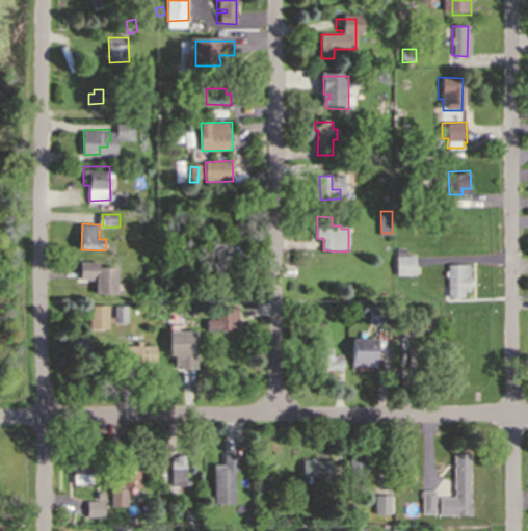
[(215,253),(214,234),(233,234),(233,253),(215,253)]
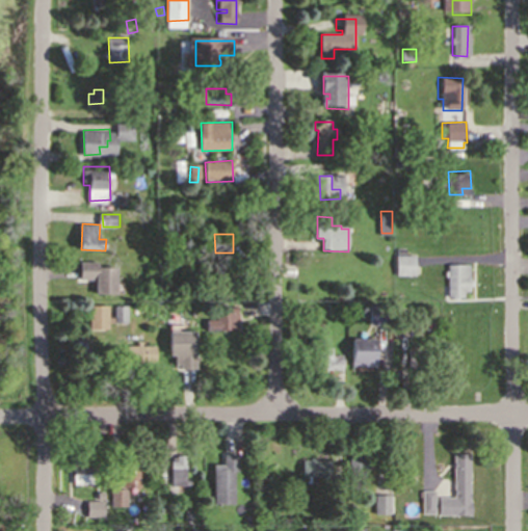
[(398,273),(398,255),(417,256),(417,274),(398,273)]
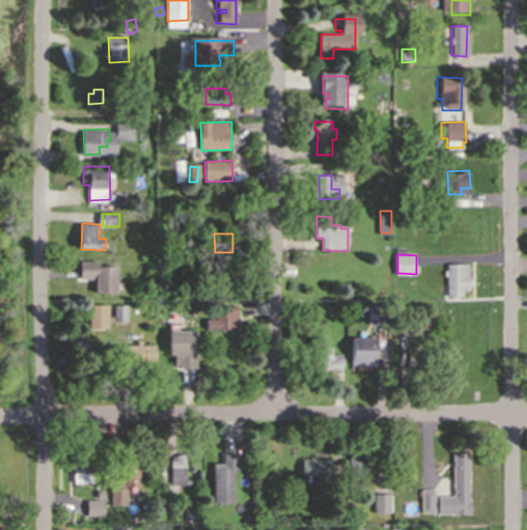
[(82,262),(99,262),(99,268),(115,268),(115,291),(99,291),(99,278),(81,278),(82,262)]
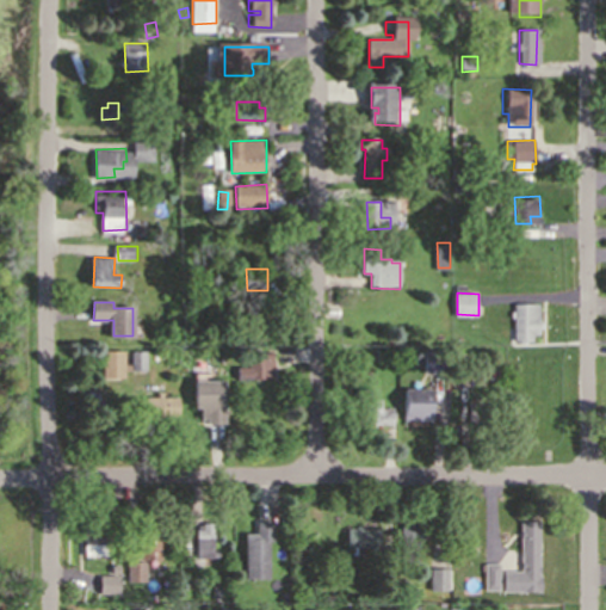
[(515,339),(515,302),(540,302),(540,333),(535,333),(535,339),(515,339)]
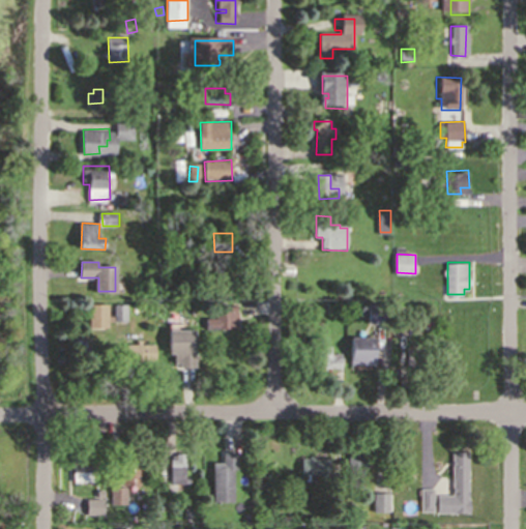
[(214,282),(214,274),(205,274),(205,266),(225,267),(225,273),(231,273),(231,283),(214,282)]
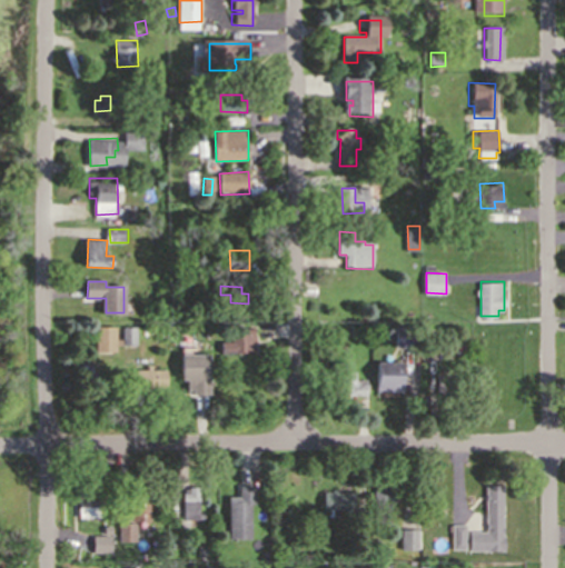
[(224,354),(224,344),(231,344),(231,328),(247,328),(247,324),(258,325),(257,355),(224,354)]
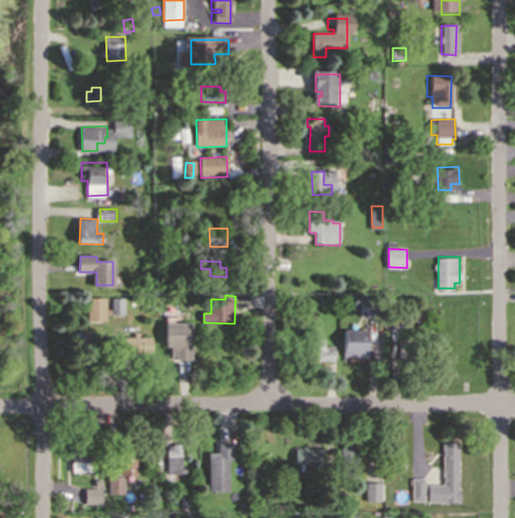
[(321,305),(321,296),(330,295),(330,305),(321,305)]
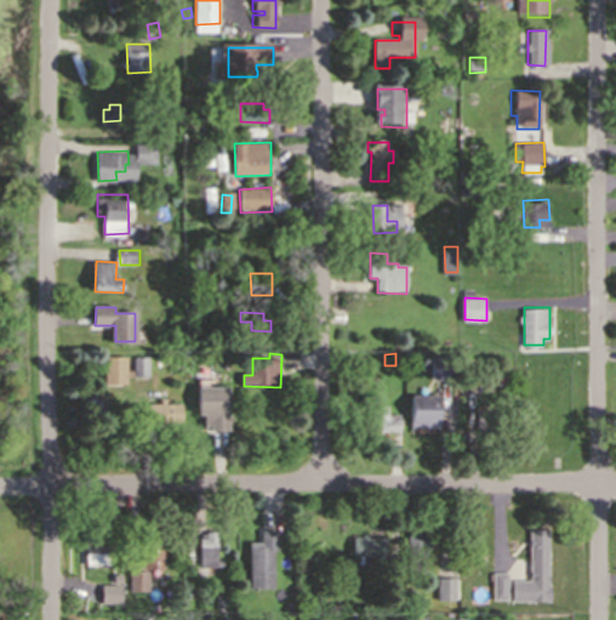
[(107,385),(106,358),(127,358),(129,367),(136,367),(136,357),(152,356),(153,377),(136,379),(136,376),(129,376),(127,385),(107,385)]
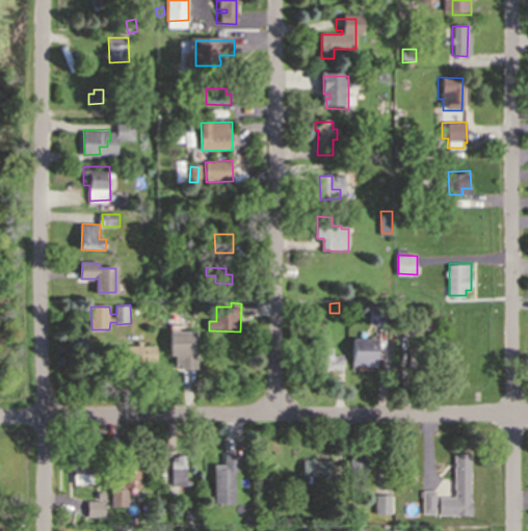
[(373,308),(390,308),(390,325),(373,325),(373,308)]
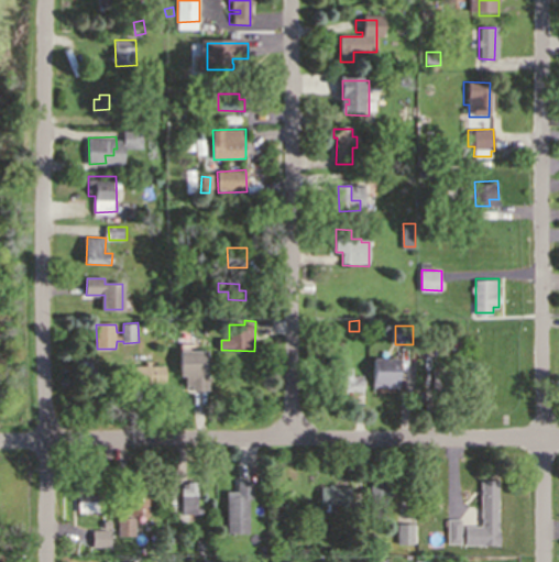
[(181,354),(208,354),(208,393),(193,393),(193,386),(186,386),(185,379),(182,379),(181,354)]
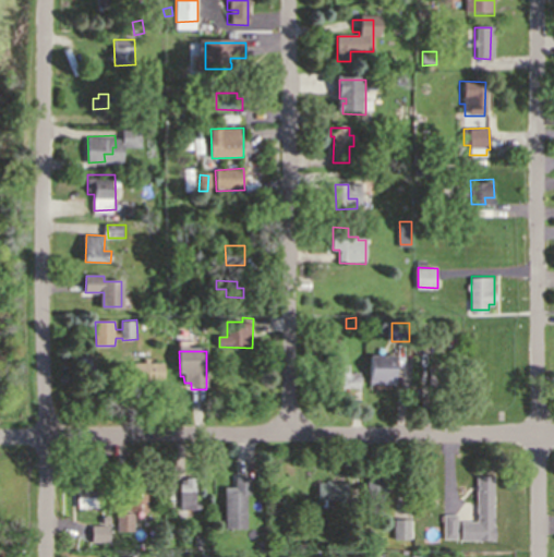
[(326,388),(326,372),(333,372),(333,366),(325,366),(325,356),(345,356),(345,367),(349,367),(349,374),(359,374),(359,388),(326,388)]
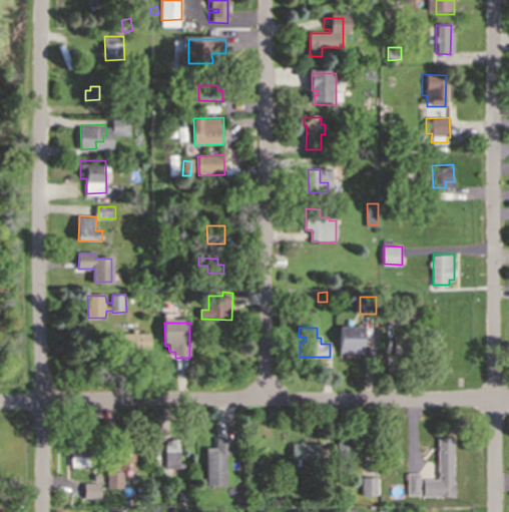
[(344,330),(366,330),(365,351),(344,350),(344,330)]
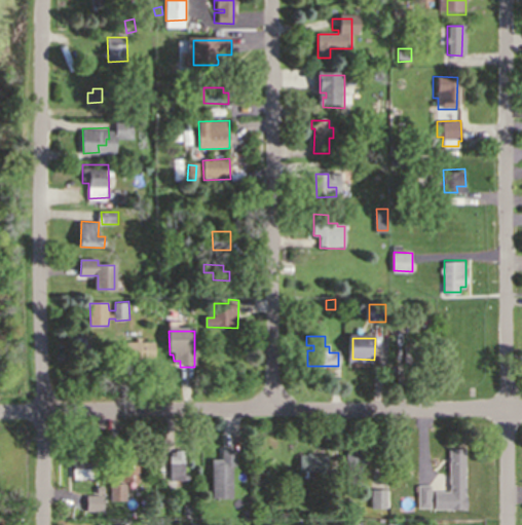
[(131,364),(131,355),(127,355),(127,342),(157,342),(157,355),(145,357),(145,363),(131,364)]
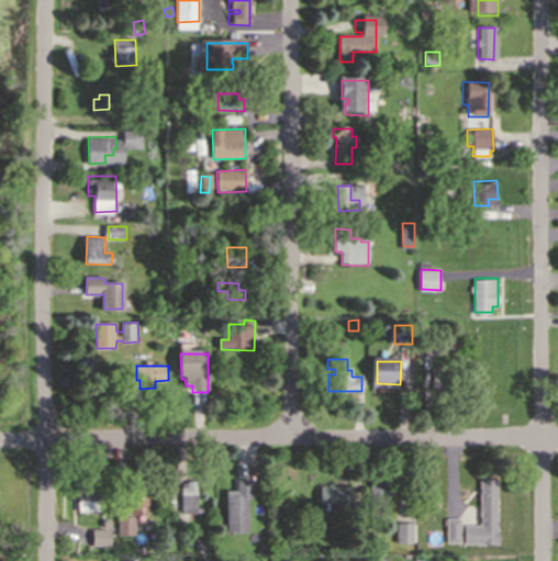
[(431,388),(431,366),(450,366),(450,386),(431,388)]
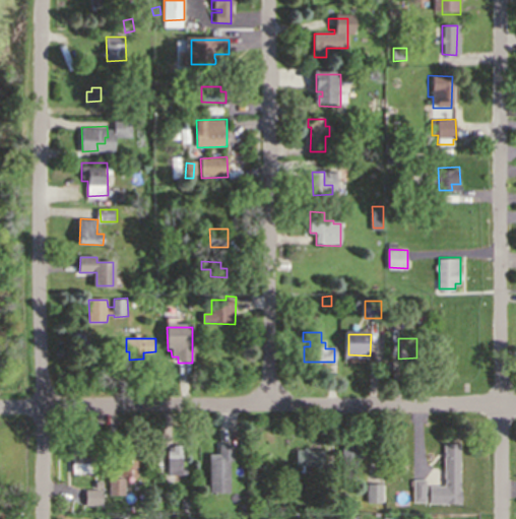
[(75,472),(75,443),(93,443),(93,472),(75,472)]
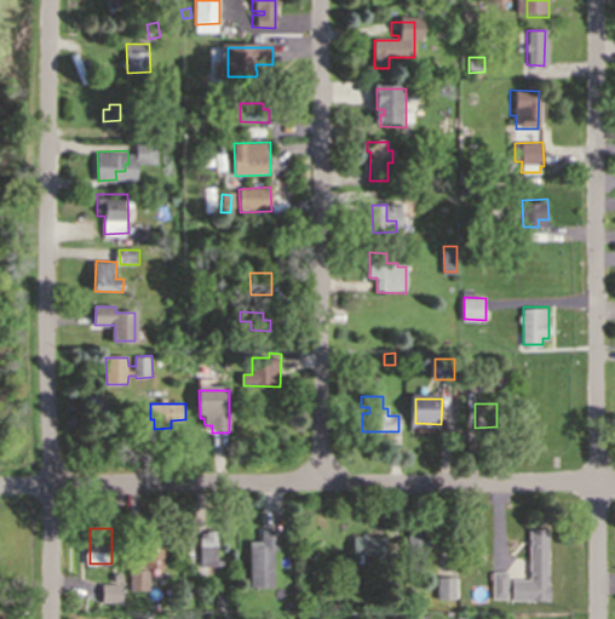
[(166,567),(143,567),(143,554),(148,554),(147,529),(165,529),(166,567)]
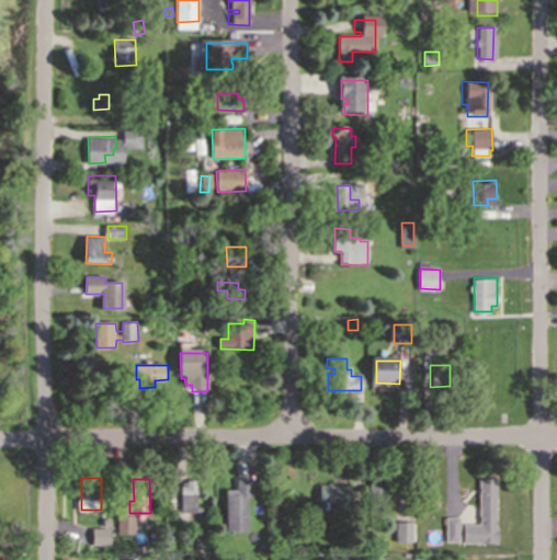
[(180,514),(179,501),(182,501),(182,480),(196,479),(197,504),(201,504),(201,513),(180,514)]
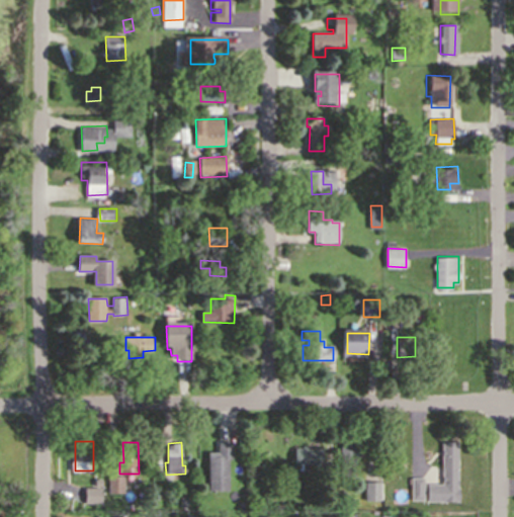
[(213,492),(213,458),(224,458),(224,444),(237,444),(237,459),(230,459),(231,491),(213,492)]
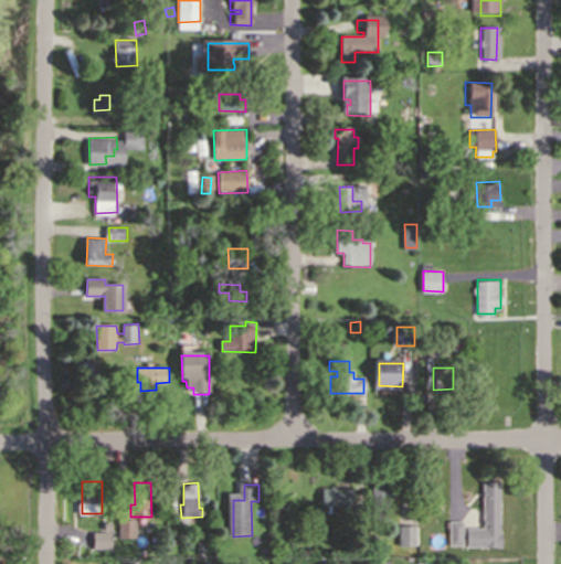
[(485,486),(501,486),(501,549),(467,549),(467,531),(484,531),(485,486)]
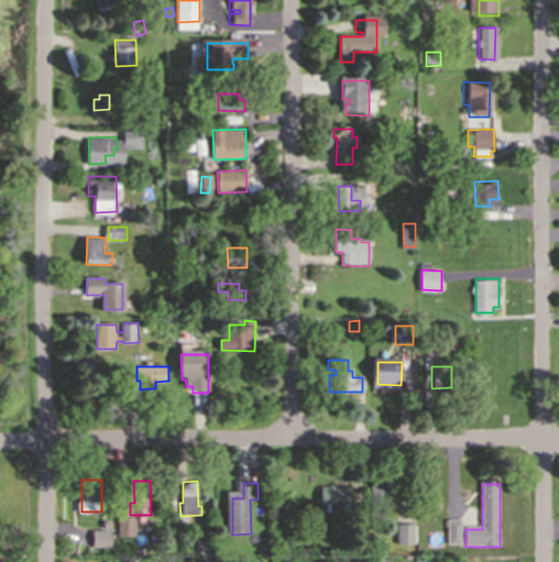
[(368,518),(368,495),(376,495),(376,487),(386,488),(385,519),(368,518)]
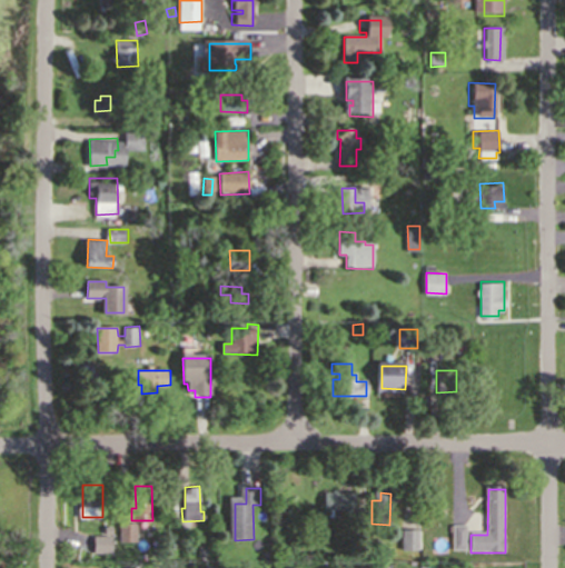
[(326,508),(326,495),(353,494),(353,508),(326,508)]
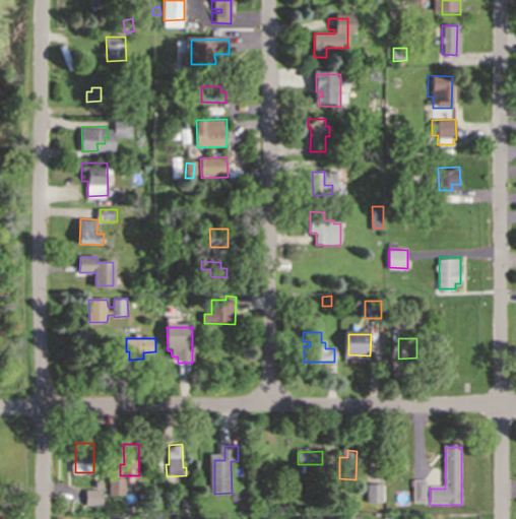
[(413,504),(412,475),(425,475),(425,504),(413,504)]
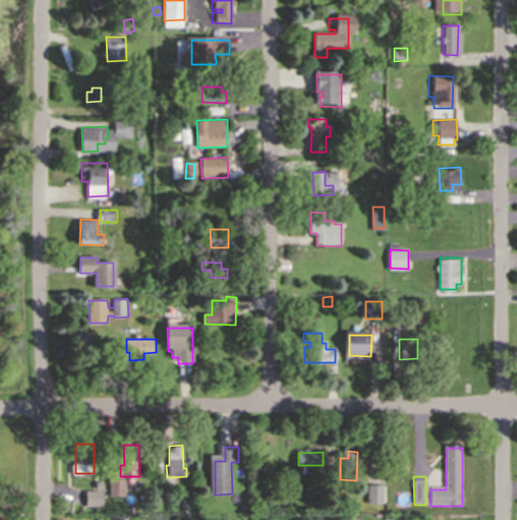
[(110,494),(110,478),(124,477),(125,494),(110,494)]
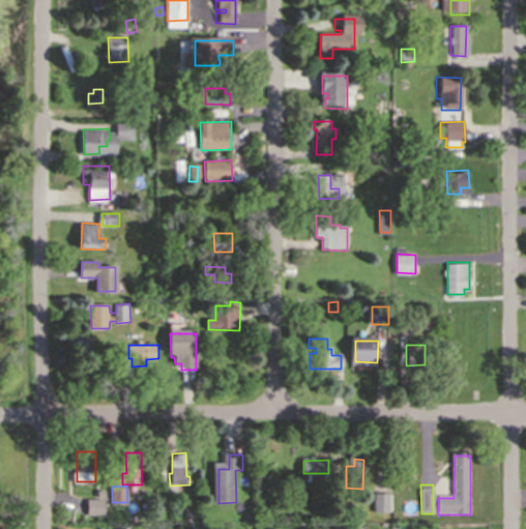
[(375,511),(375,493),(391,493),(390,511),(375,511)]
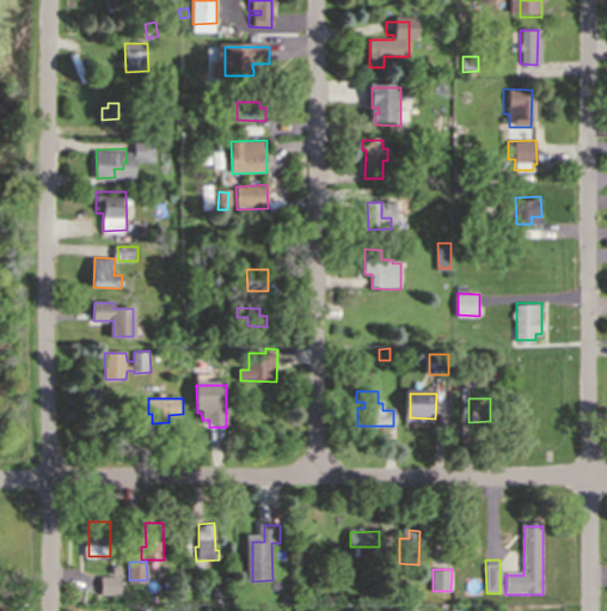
[(103,596),(103,578),(120,576),(120,596),(103,596)]
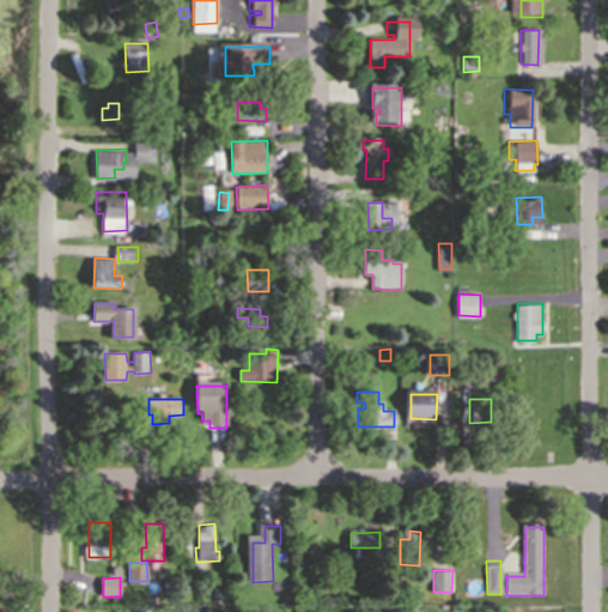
[(216,597),(216,588),(225,588),(224,598),(216,597)]
